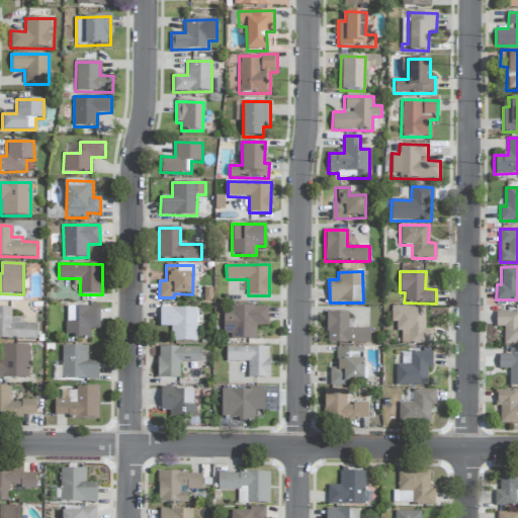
[(66,307),(67,337),(90,337),(89,330),(100,330),(99,307),(66,307)]
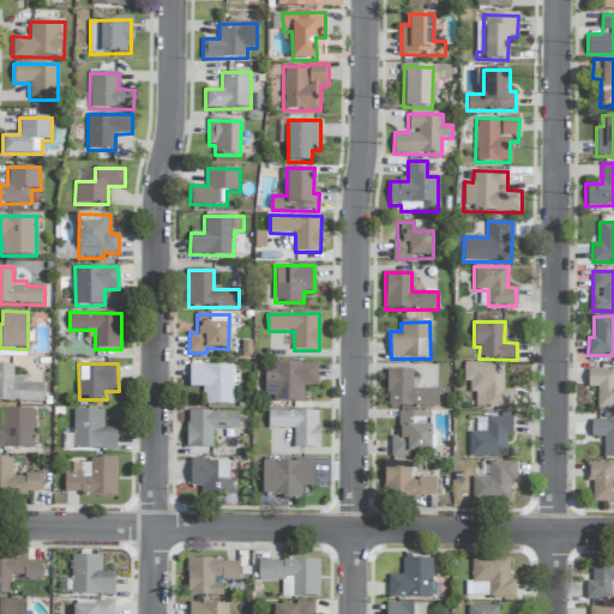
[(304,402),(304,387),(318,386),(317,363),(264,365),(265,402),(304,402)]
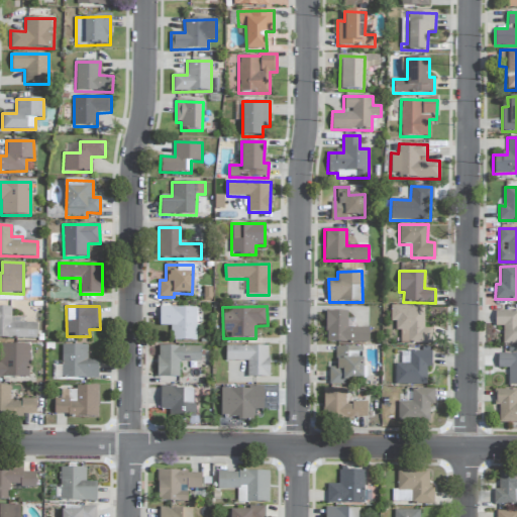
[(407,344),(432,344),(431,328),(424,328),(423,306),(390,306),(391,322),(396,322),(396,331),(407,331),(407,344)]
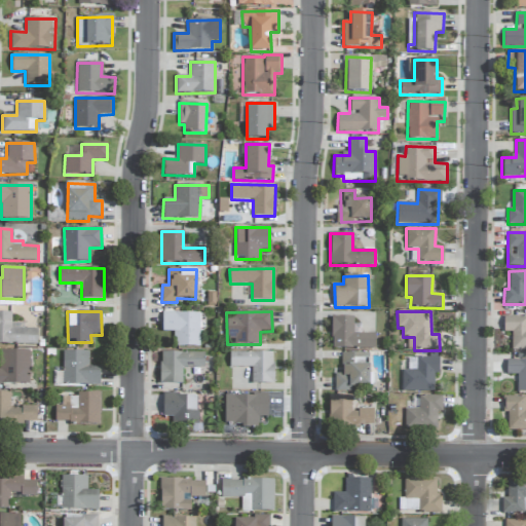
[(11,313),(0,312),(0,344),(37,345),(37,329),(24,329),(24,324),(11,323),(11,313)]
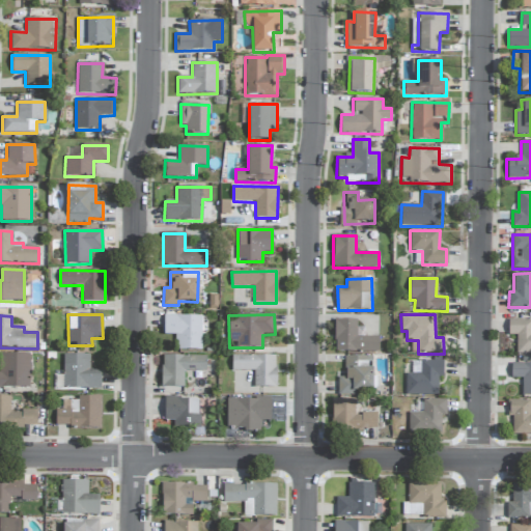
[(201,351),(202,316),(164,315),(163,336),(176,336),(175,351),(201,351)]
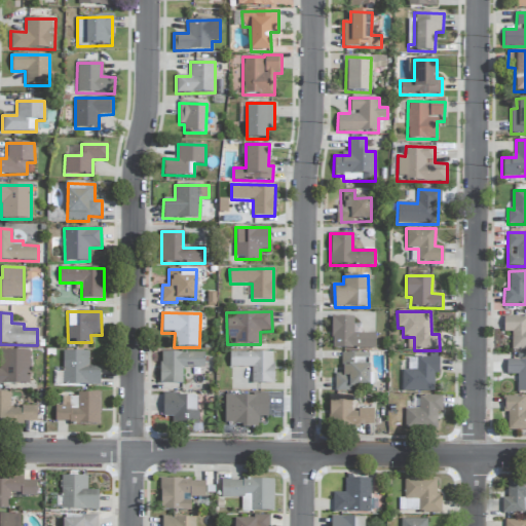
[(375,334),(360,334),(360,325),(353,325),(353,317),(332,316),(332,349),(375,349),(375,334)]
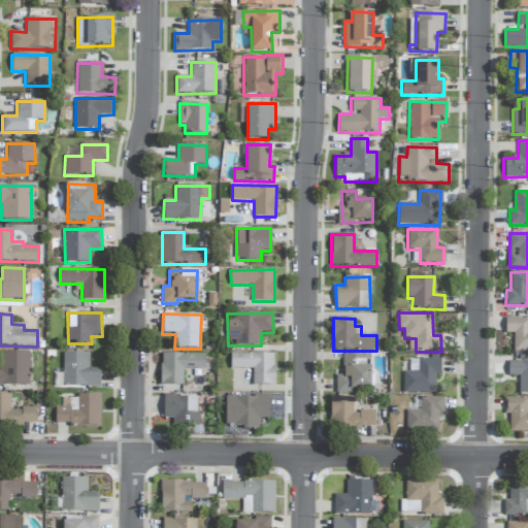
[(527,318),(505,318),(505,334),(514,334),(514,352),(527,352),(527,318)]
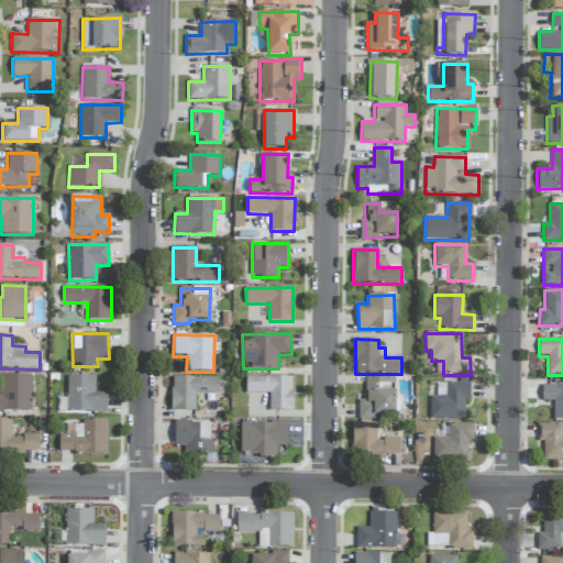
[(32,376),(1,375),(1,396),(0,395),(0,411),(31,411),(32,376)]
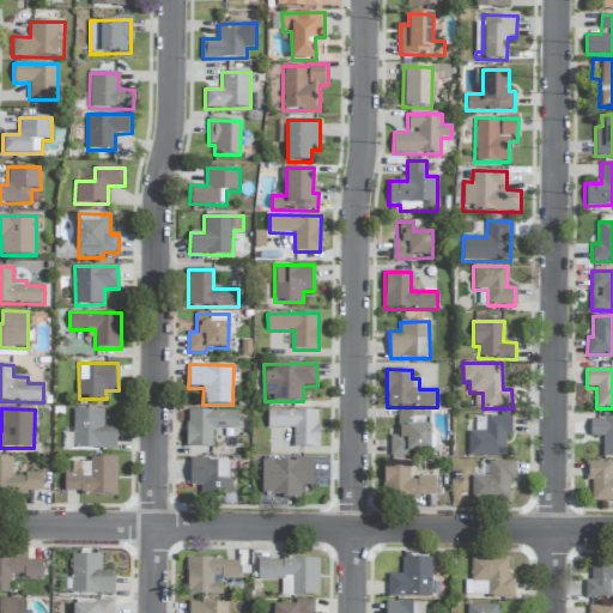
[(103,410),(73,410),(73,428),(62,428),(62,450),(116,449),(116,428),(103,428),(103,410)]
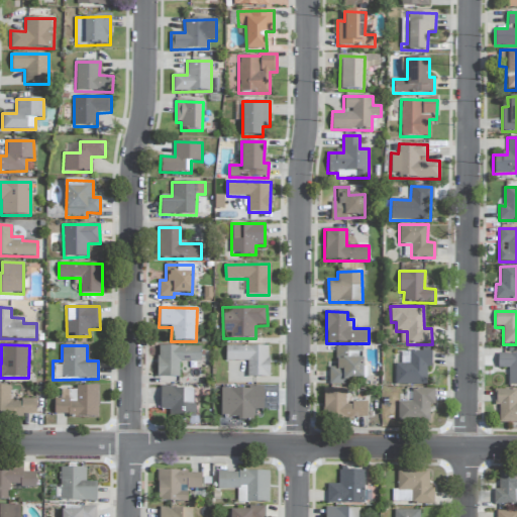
[(201,347),(158,346),(158,378),(179,378),(179,362),(201,362),(201,347)]
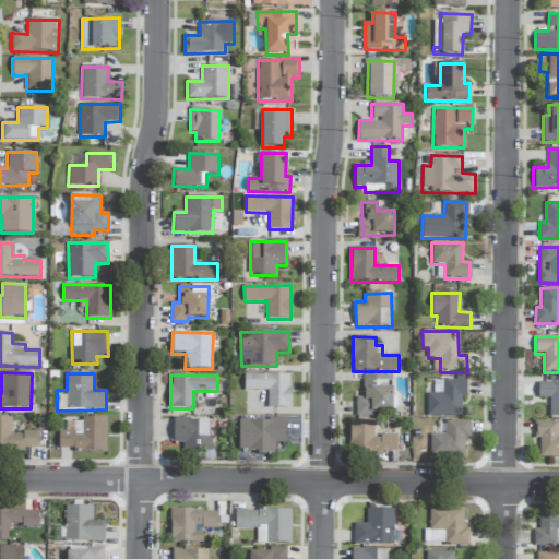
[(244,391),(268,391),(268,408),(290,408),(292,376),(244,375),(244,391)]
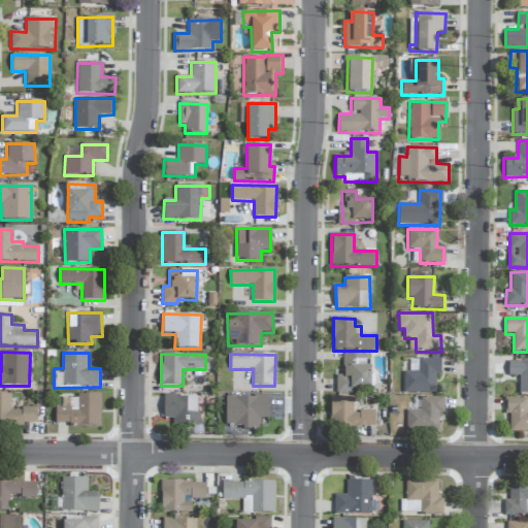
[(370,355),(342,355),(343,375),(336,375),(336,393),(371,392),(370,355)]
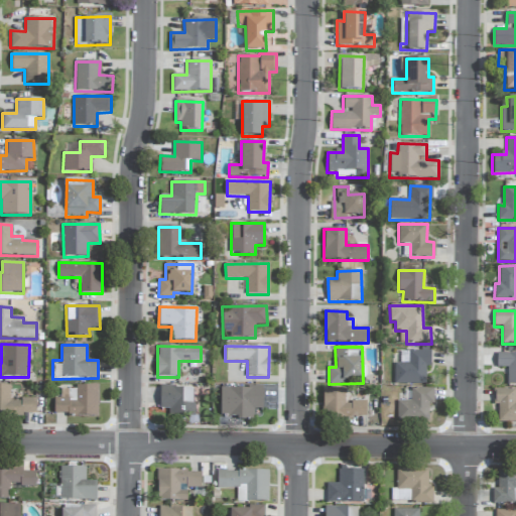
[(425,385),(425,366),(430,367),(430,352),(408,352),(407,364),(395,364),(394,384),(425,385)]
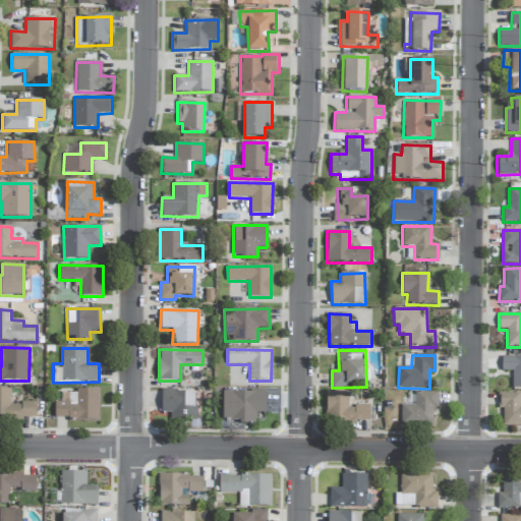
[(512,389),(520,389),(520,356),(502,357),(502,371),(512,371),(512,389)]
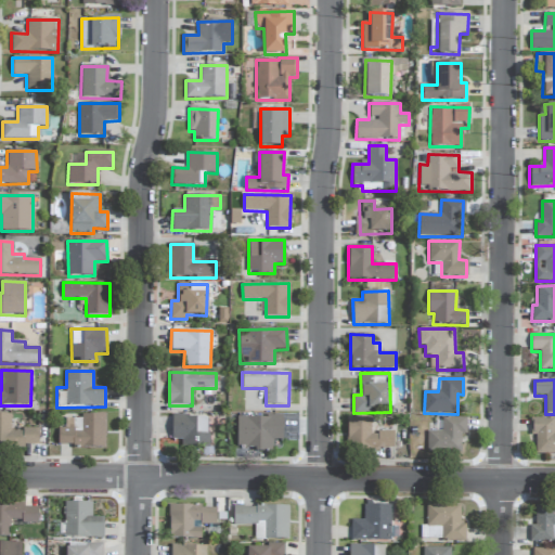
[(11,415),(0,414),(0,447),(38,448),(38,430),(11,429),(11,415)]
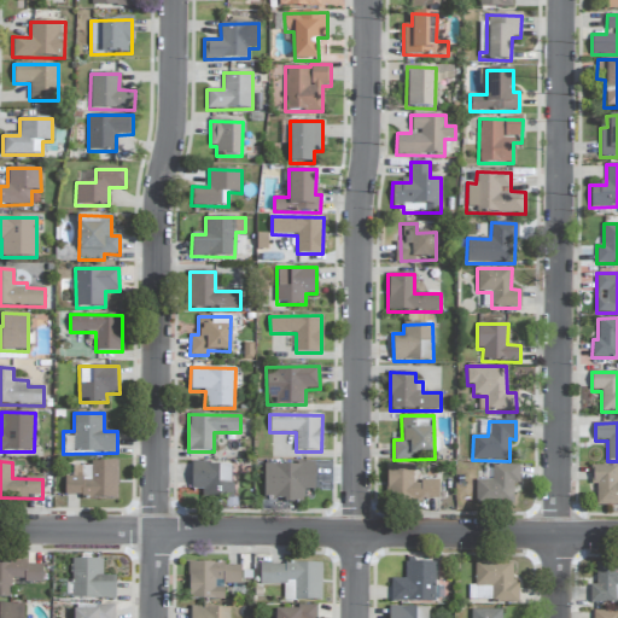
[(117,464),(82,462),(82,477),(65,477),(64,497),(116,499),(117,464)]
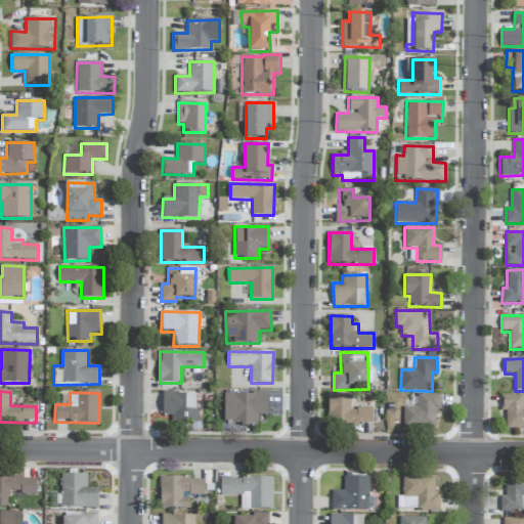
[(163,416),(172,416),(172,428),(197,428),(197,393),(163,393),(163,416)]
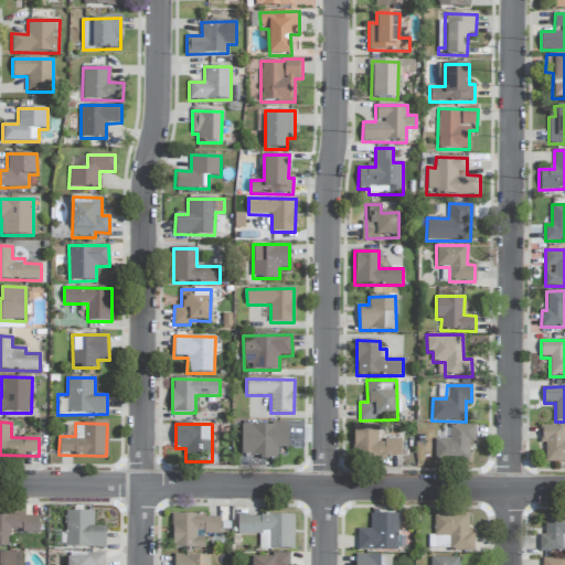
[(242,424),(241,457),(277,458),(278,448),(288,449),(288,425),(242,424)]
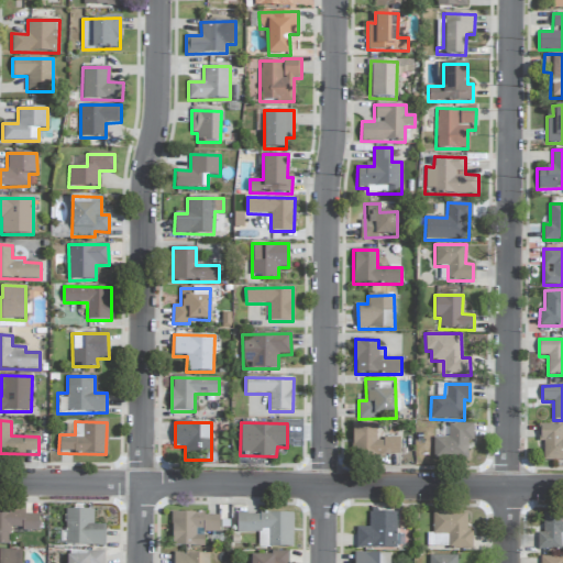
[(376,423),(352,423),(352,455),(399,455),(399,439),(376,439),(376,423)]
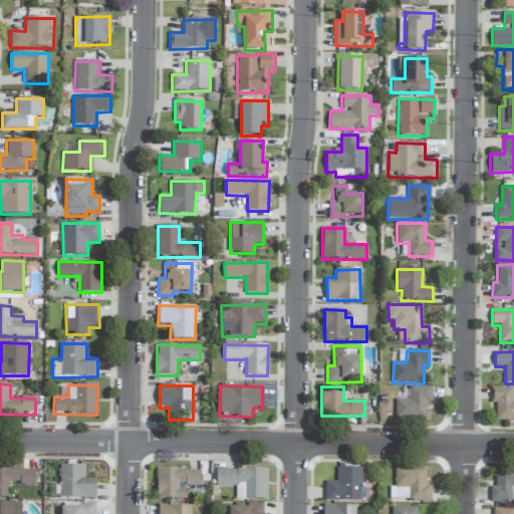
[(432,387),(410,387),(410,400),(396,400),(396,420),(427,420),(427,403),(432,403),(432,387)]
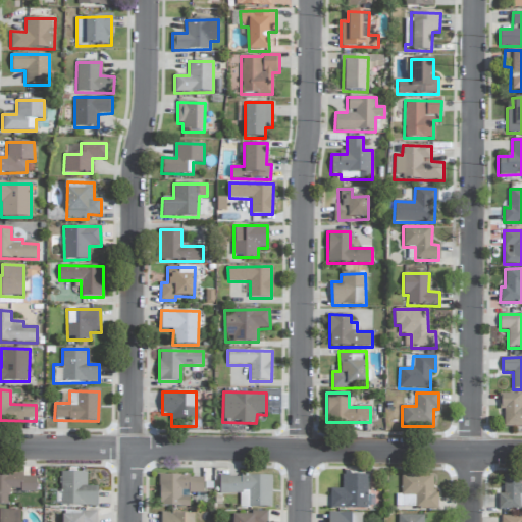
[(521,394),(500,394),(500,409),(503,410),(503,427),(521,427),(521,394)]
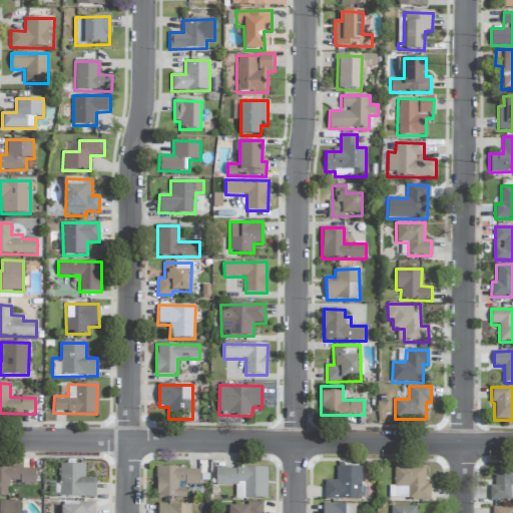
[(96,479),(85,478),(85,465),(60,464),(59,497),(95,498),(96,479)]
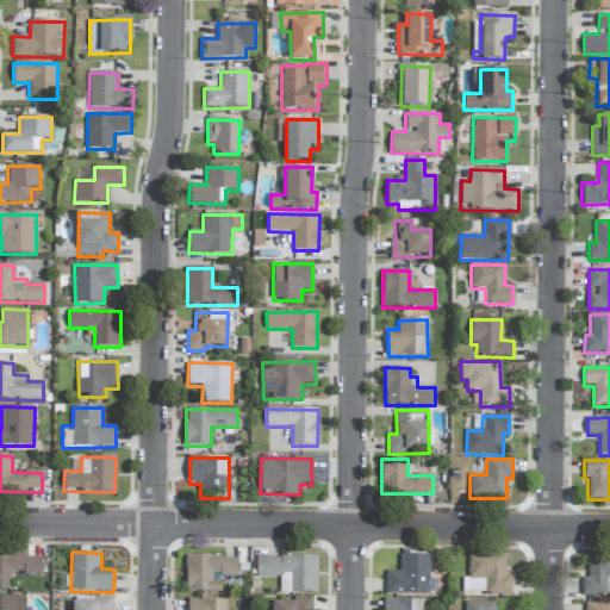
[(0,590),(10,591),(11,574),(42,574),(42,555),(0,554),(0,590)]
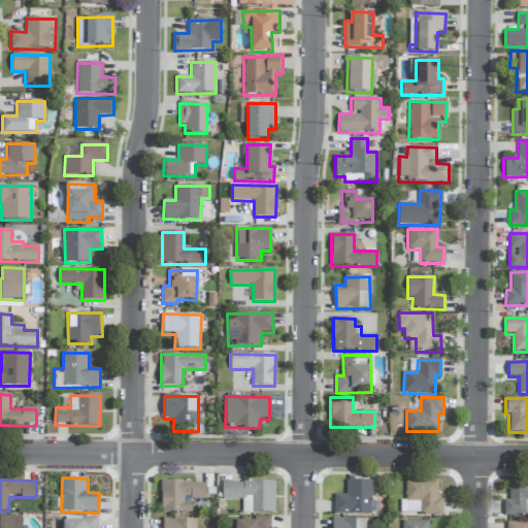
[(371,481),(345,481),(345,495),(334,495),(333,514),(371,515),(371,481)]
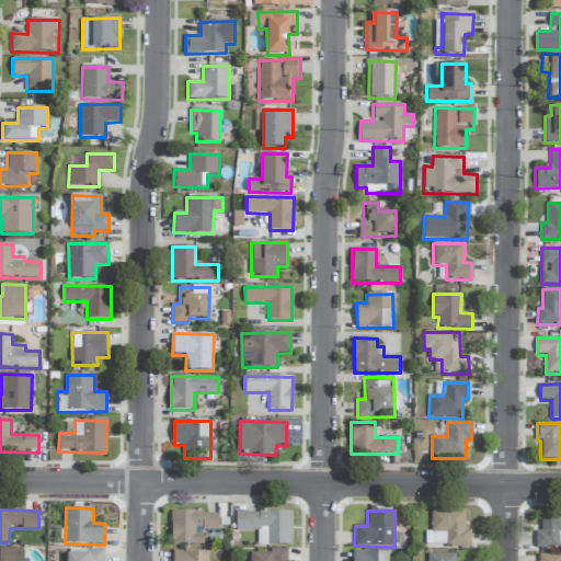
[(465,511),(431,511),(431,533),(426,533),(426,547),(470,547),(470,530),(465,530),(465,511)]
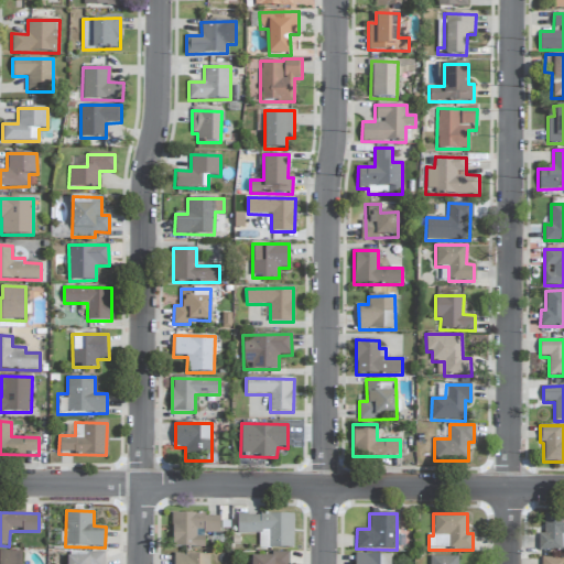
[(204,548),(204,534),(219,533),(219,514),(171,514),(172,548),(204,548)]
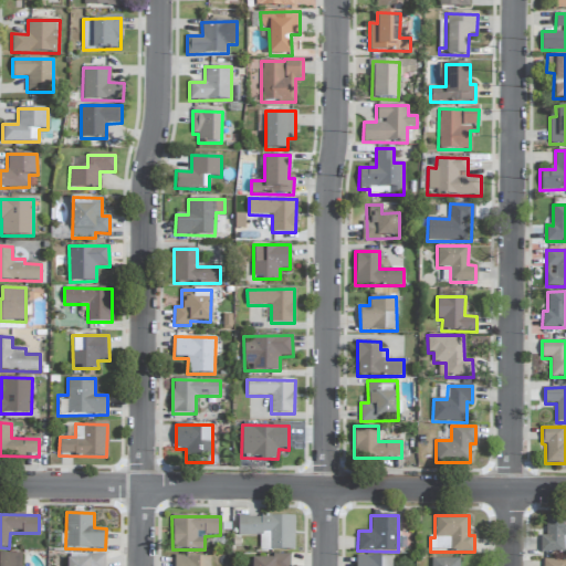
[(294,516),(238,516),(238,536),(260,536),(260,551),(294,551),(294,516)]
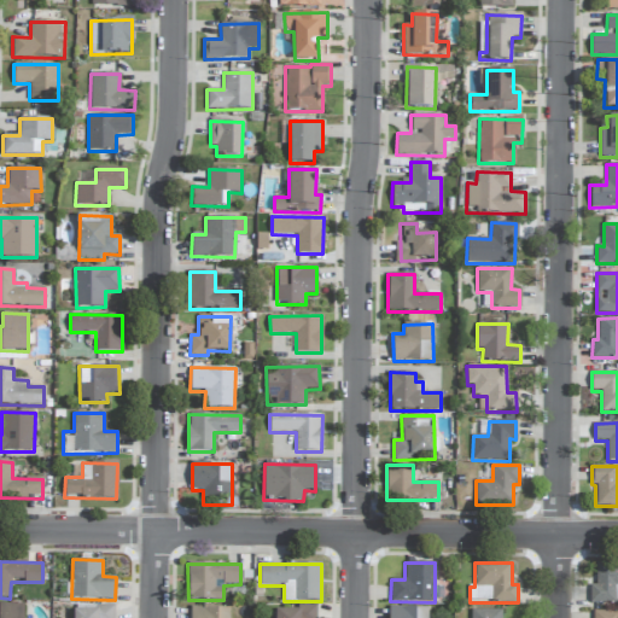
[(590,602),(617,602),(617,564),(596,565),(596,586),(590,586),(590,602)]
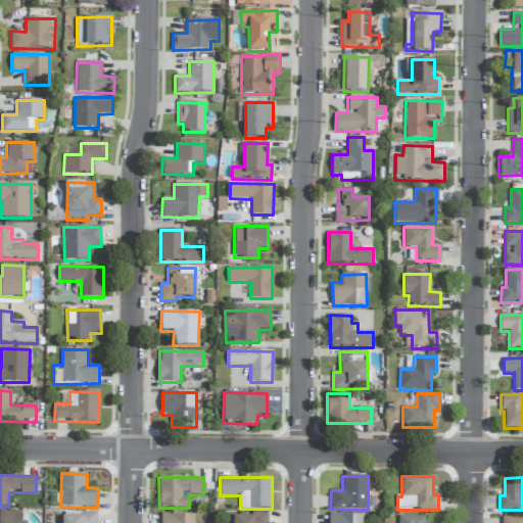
[(0,522),(19,522),(20,511),(0,510),(0,522)]
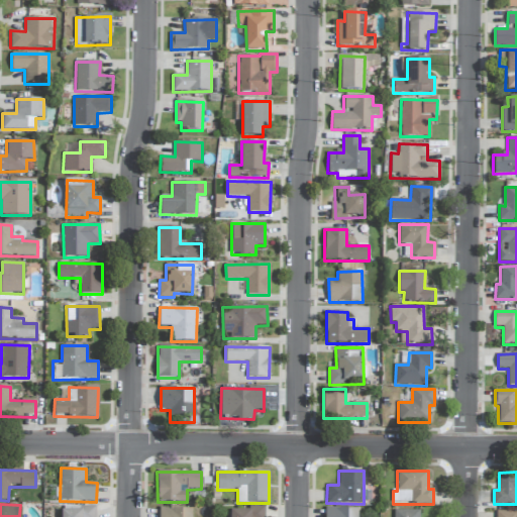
[(61,516),(95,516),(95,507),(62,508),(61,516)]
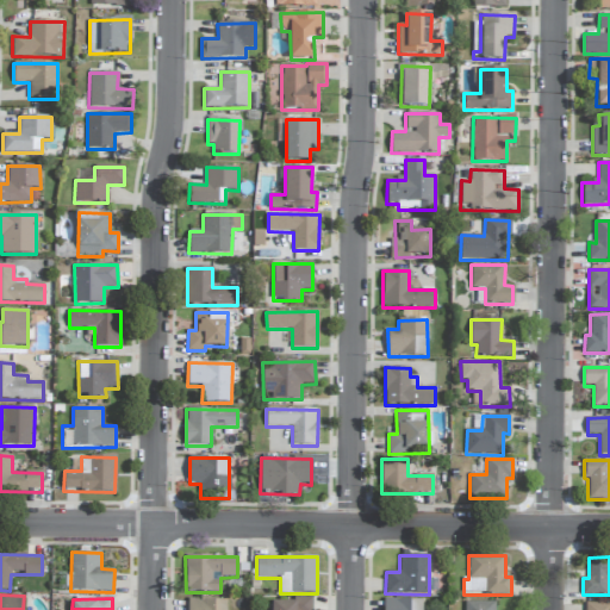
[(226,609),(228,601),(188,599),(187,609),(226,609)]
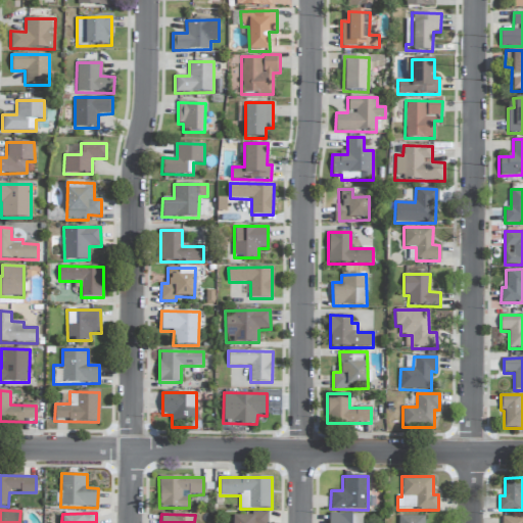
[(268,522),(268,514),(233,514),(232,522),(268,522)]
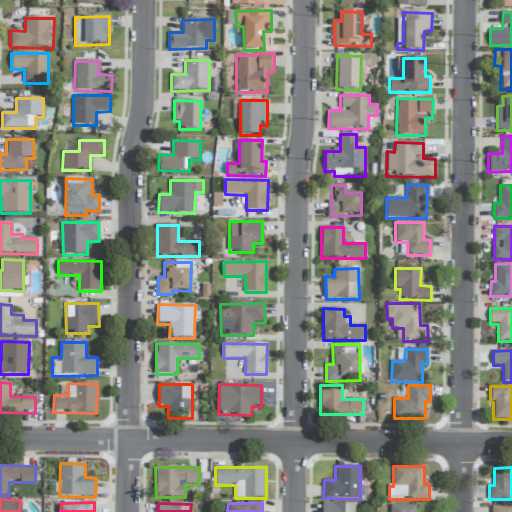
[(355,511),(355,503),(322,503),(322,511),(355,511)]
